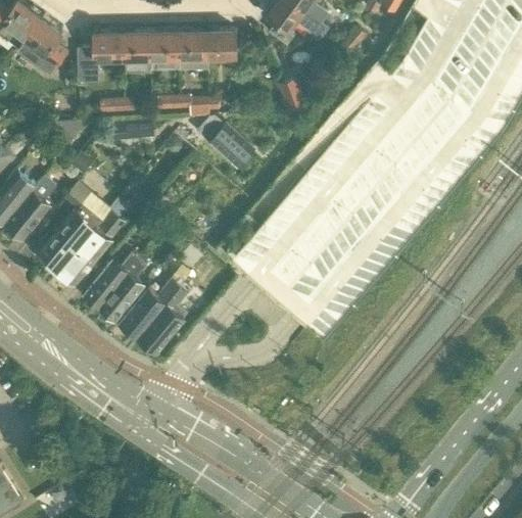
[(324,25),(290,0),(280,0),(268,16),(278,25),(270,34),(287,47),(295,36),(290,33),(297,25),(321,41),(329,29),(324,25)]
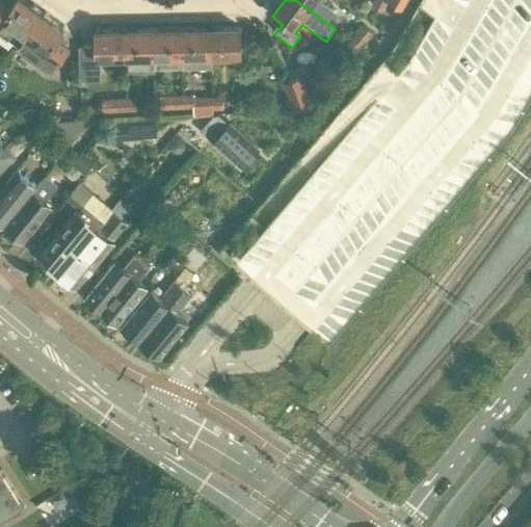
[(295,0),(329,25),(337,15),(319,2),(320,0),(295,0)]
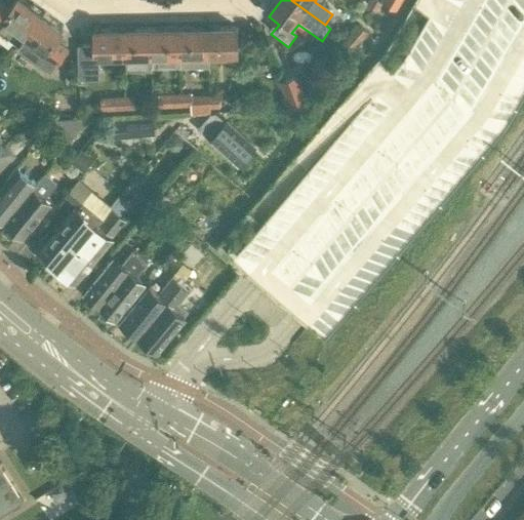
[(385,7),(372,0),(368,8),(379,15),(385,7)]
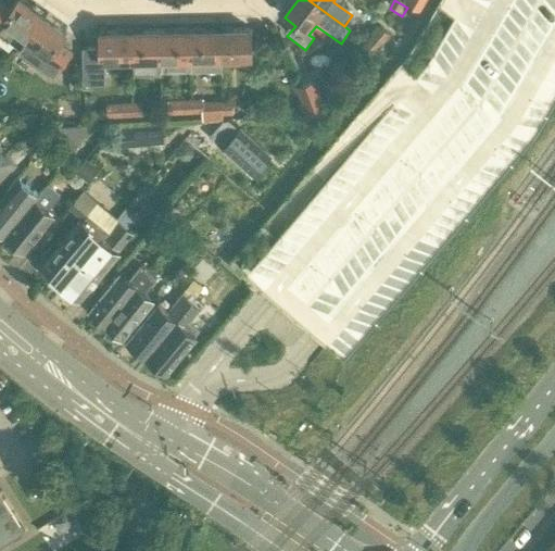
[(421,14),(429,0),(410,0),(406,5),(407,7),(421,14)]
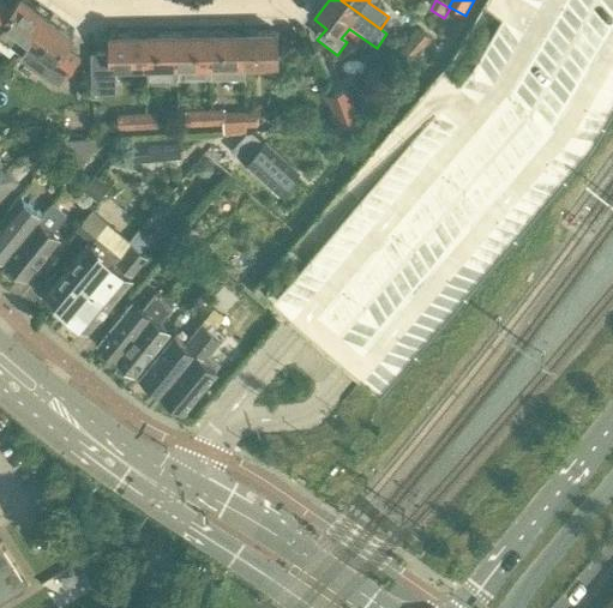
[(31,46),(49,20),(23,1),(13,12),(2,4),(0,6),(0,42),(11,50),(20,38),(30,46),(31,46)]
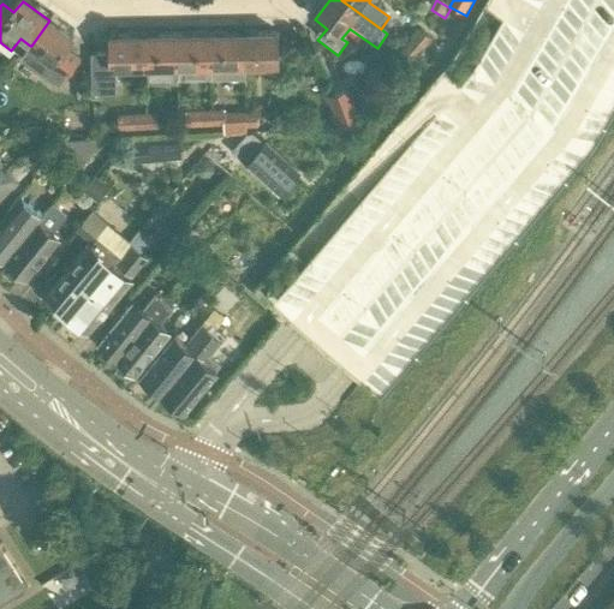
[(31,46),(30,46),(19,60),(59,90),(79,61),(77,59),(79,57),(69,48),(76,40),(49,21),(31,46)]
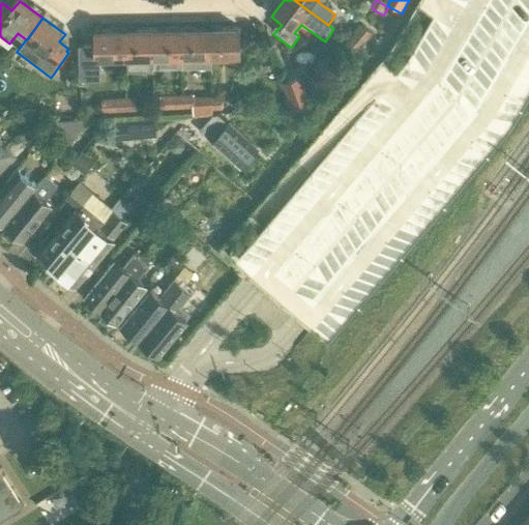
[(350,42),(361,51),(373,37),(362,29),(350,42)]
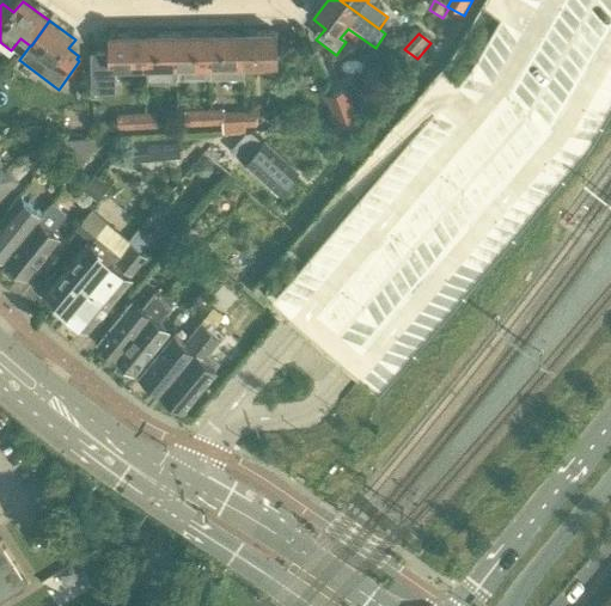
[(178,38),(179,72),(178,72),(178,84),(212,84),(212,37),(178,38)]
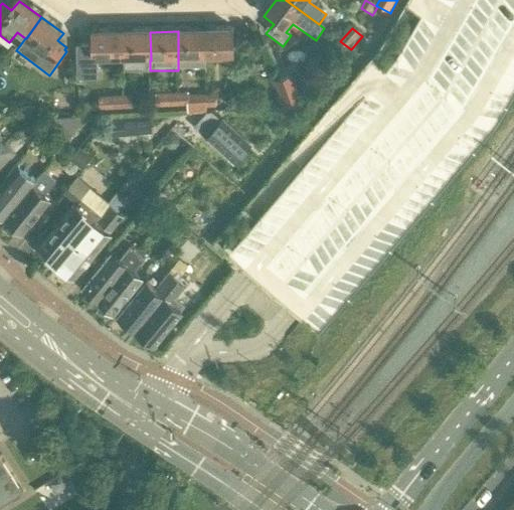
[(206,31),(178,31),(178,70),(206,69),(206,59),(206,31)]
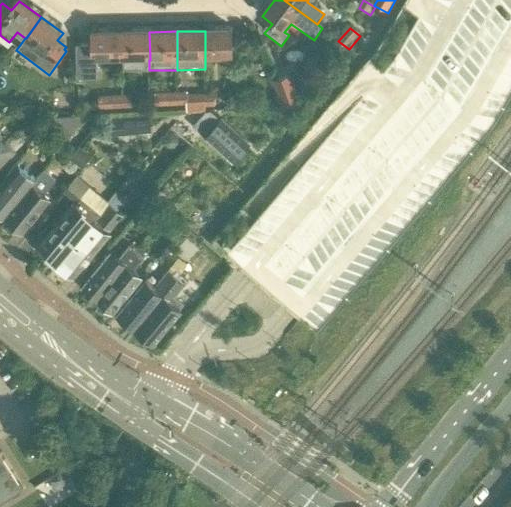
[(205,31),(205,59),(233,59),(233,31),(205,31)]
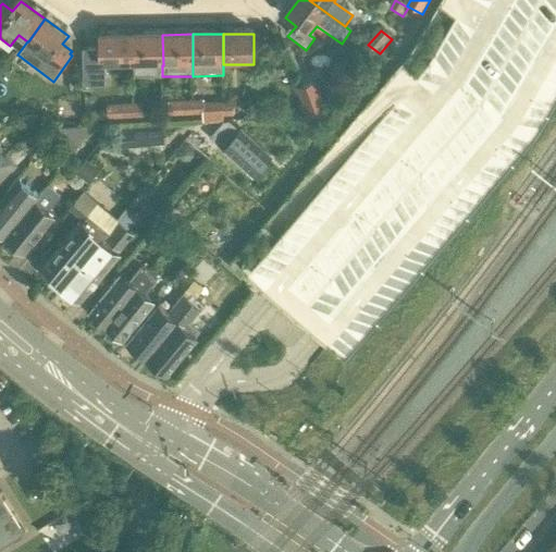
[(133,35),(101,35),(101,53),(84,53),(84,88),(107,88),(107,65),(133,65),(133,35)]
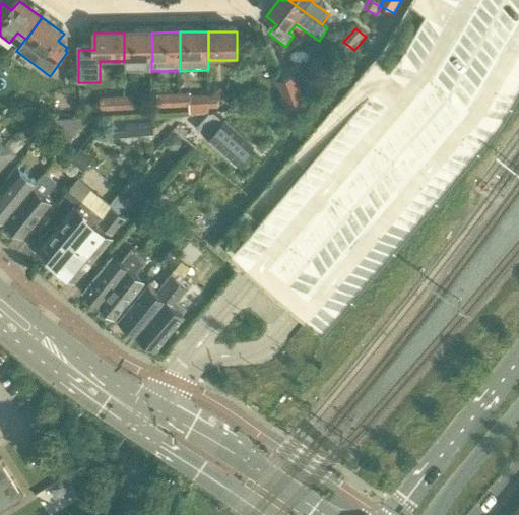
[(151,33),(124,33),(124,61),(151,61),(152,61),(151,33)]
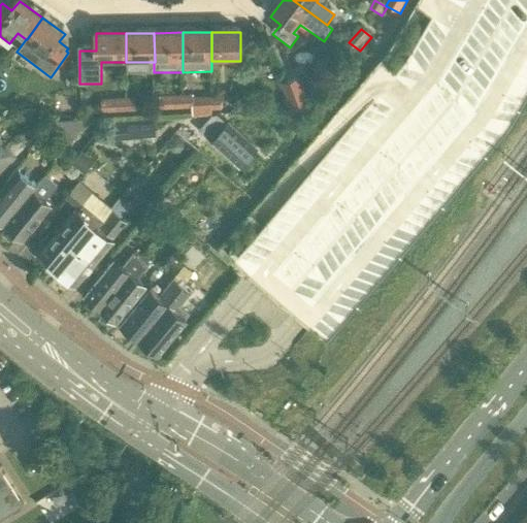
[(360,51),(349,42),(342,51),(353,59),(360,51)]
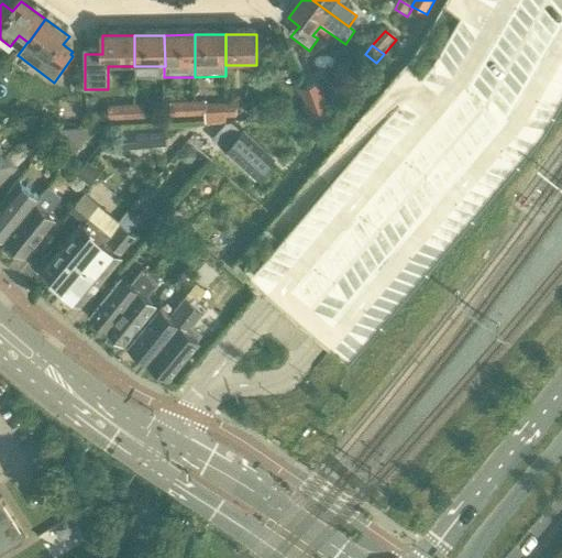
[(430,85),(452,87),(453,69),(432,67),(430,85)]
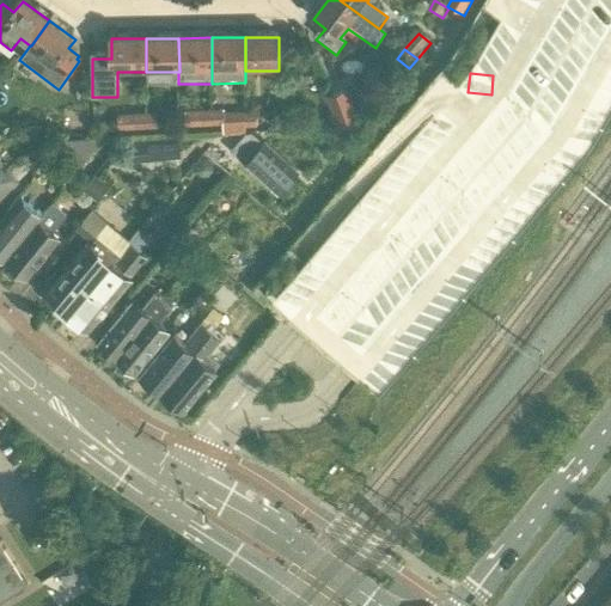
[(361,124),(349,95),(328,103),(340,133),(361,124)]
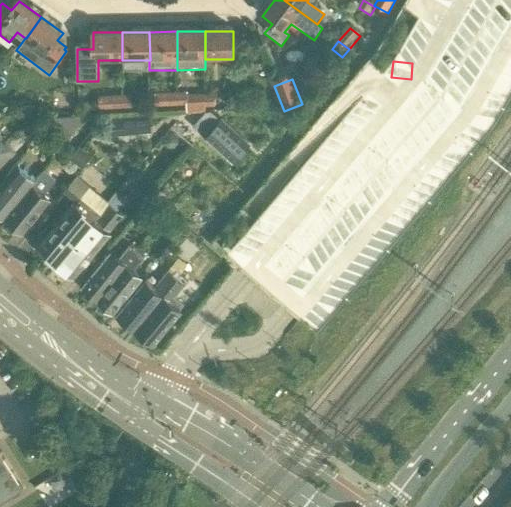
[(177,108),(177,95),(155,96),(155,109),(177,108)]
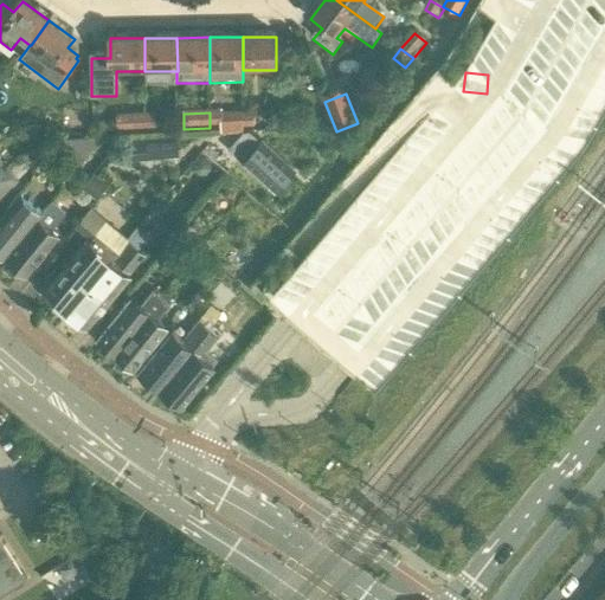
[(221,113),(210,113),(210,128),(223,128),(223,122),(223,115),(221,113)]
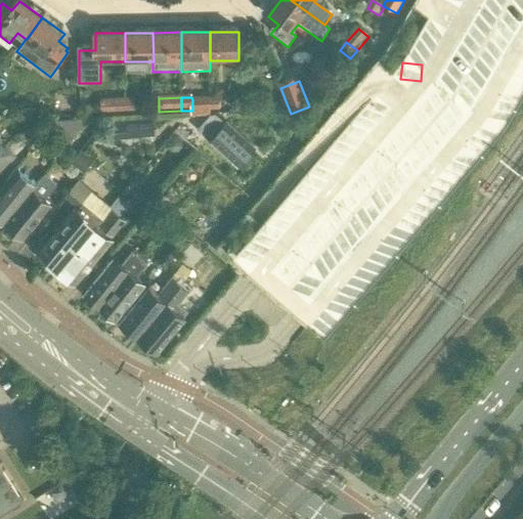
[(220,99),(210,99),(210,104),(211,112),(221,112),(220,99)]
